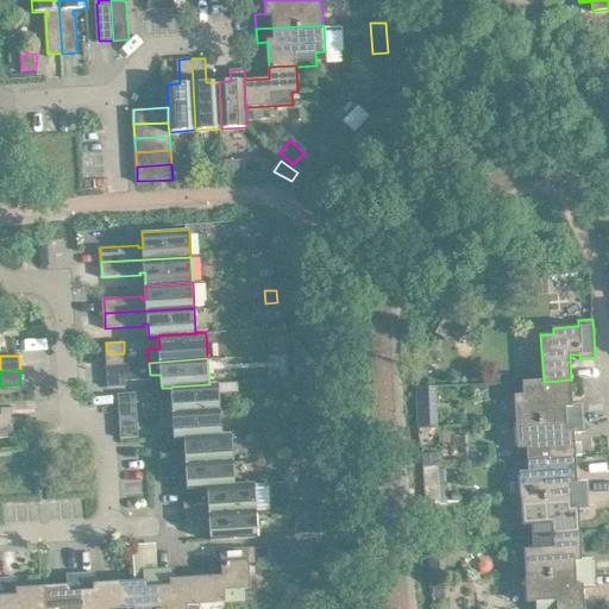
[(108,377),(108,388),(126,387),(126,376),(108,377)]
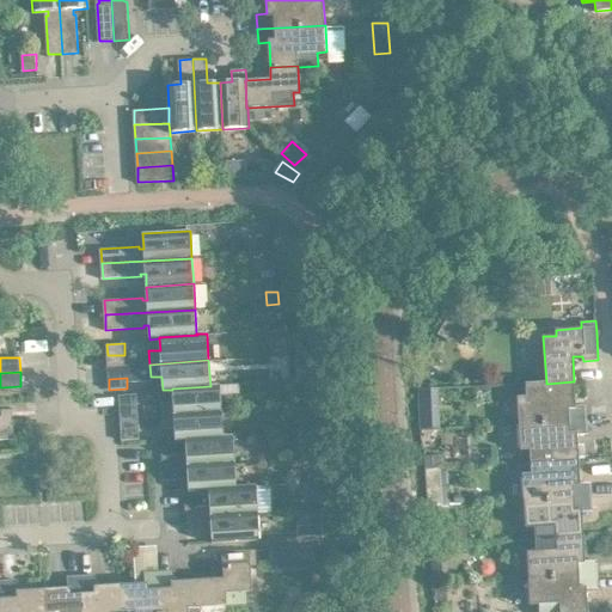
[(518,397),(519,424),(587,420),(586,407),(575,407),(574,381),(546,384),(546,383),(526,384),(527,397),(518,397)]
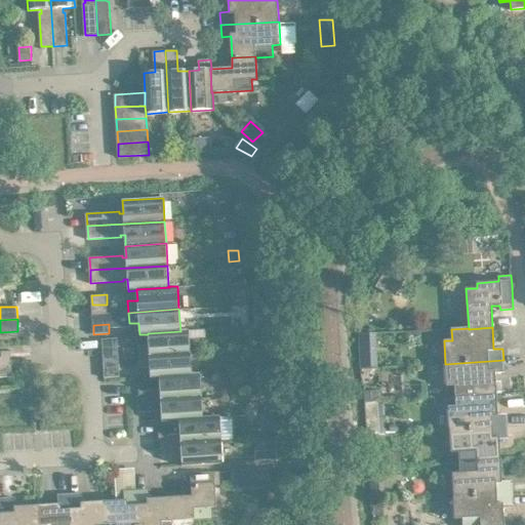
[(138,345),(139,357),(190,353),(189,330),(180,331),(148,333),(148,334),(149,345),(138,345)]
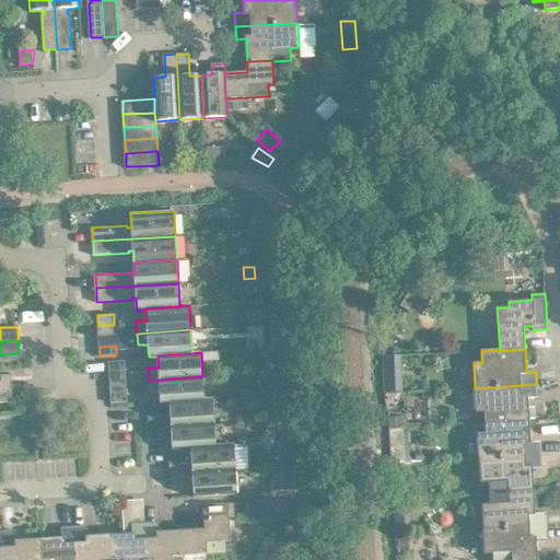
[(403,354),(384,356),(385,374),(403,373),(403,354)]
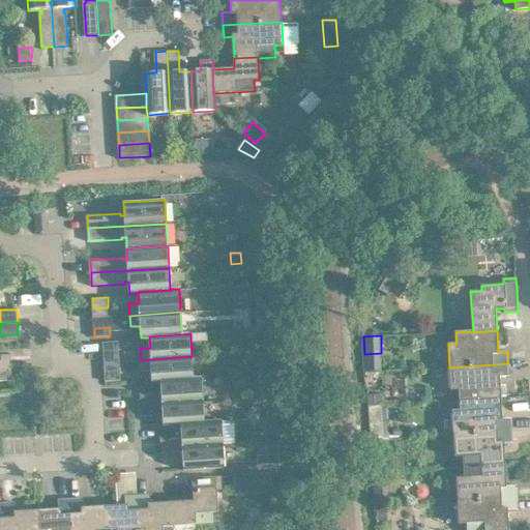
[(104,343),(105,352),(119,351),(119,342),(104,343)]
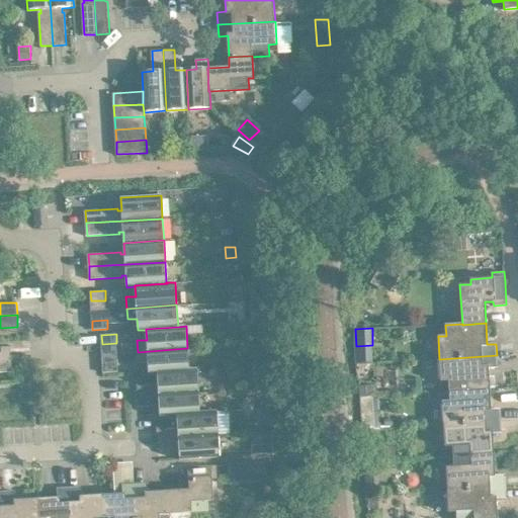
[(0,359),(11,359),(10,346),(0,346),(0,359)]
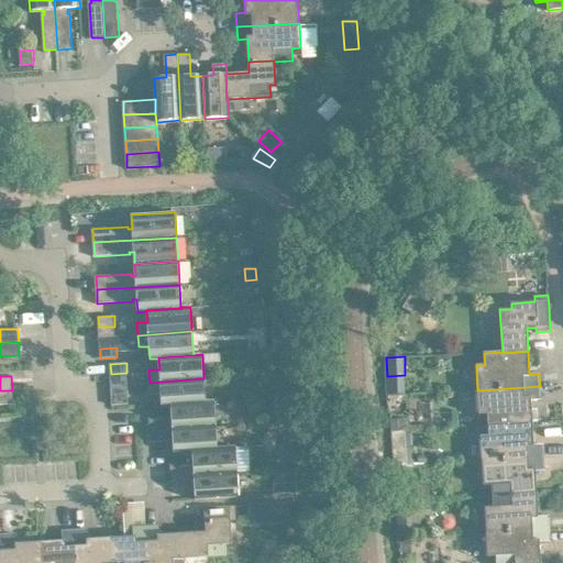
[(162,406),(170,406),(170,405),(206,403),(206,401),(203,378),(150,383),(151,395),(161,394),(162,406)]
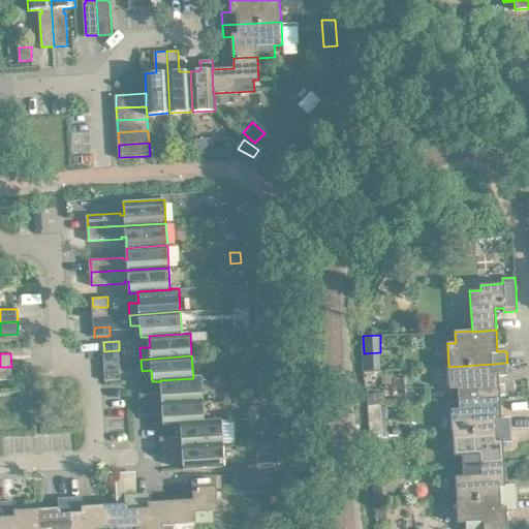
[(458,390),(459,400),(500,397),(499,376),(508,375),(507,363),(448,367),(450,390),(458,390)]
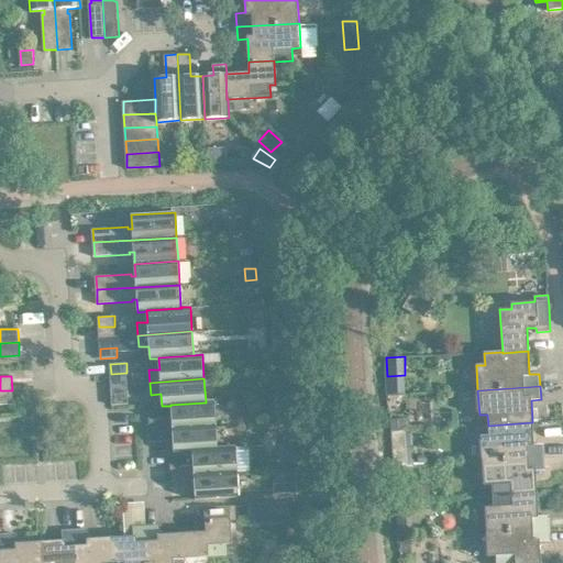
[(0,390),(0,404),(13,404),(12,390),(0,390)]
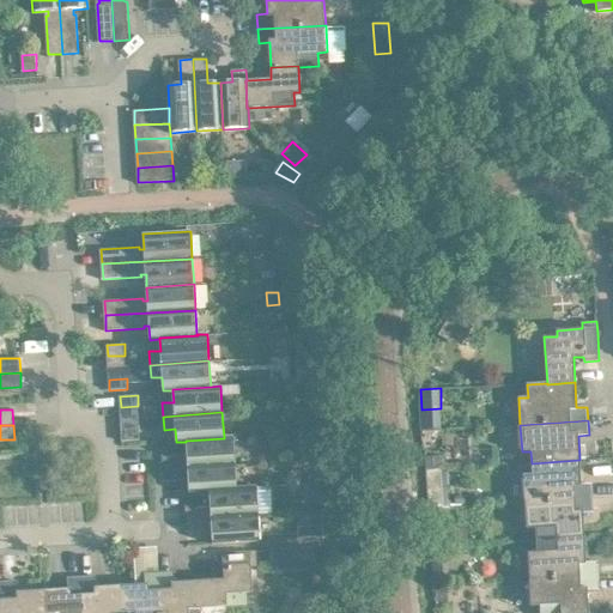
[(122,430),(122,442),(140,441),(140,430),(122,430)]
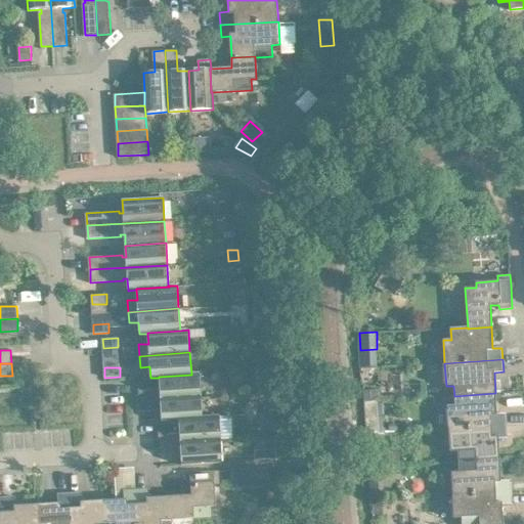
[(139,389),(139,400),(201,396),(200,373),(191,374),(191,375),(159,377),(159,378),(160,387),(139,389)]
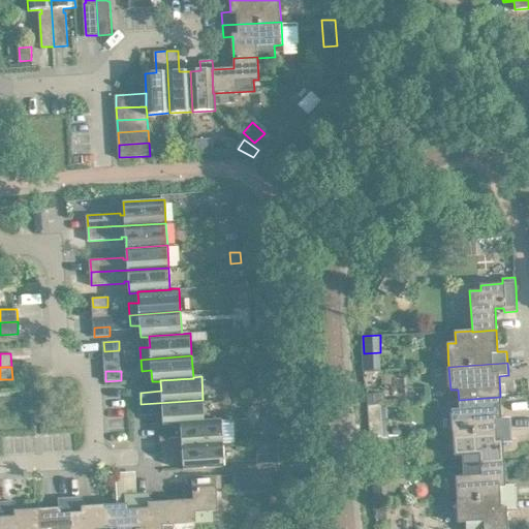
[(384,394),(371,395),(371,403),(384,402),(384,394)]
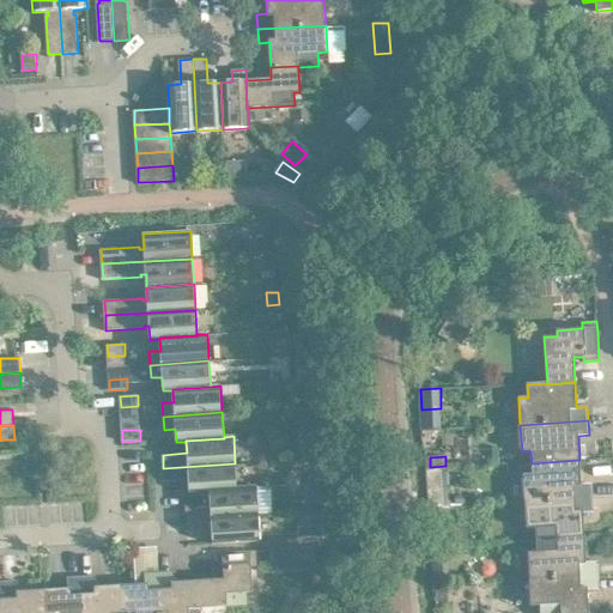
[(523,475),(525,502),(593,498),(592,484),(581,485),(580,460),(532,463),(533,474),(523,475)]
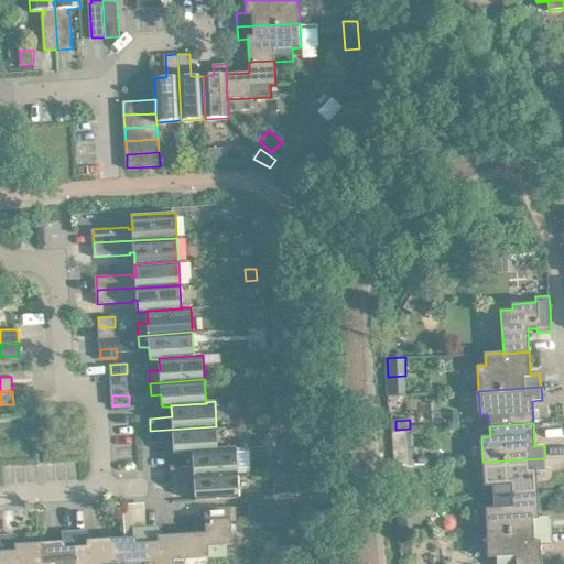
[(174,454),(193,453),(193,452),(218,449),(218,448),(216,426),(150,431),(151,443),(174,441),(174,454)]
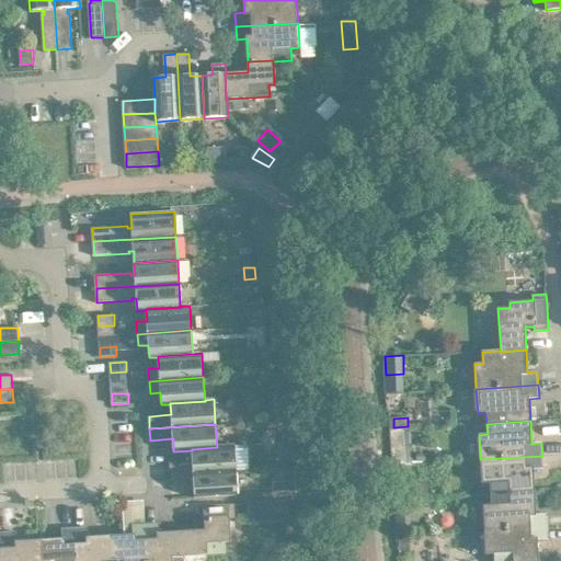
[(411,427),(392,427),(395,464),(412,462),(411,427)]
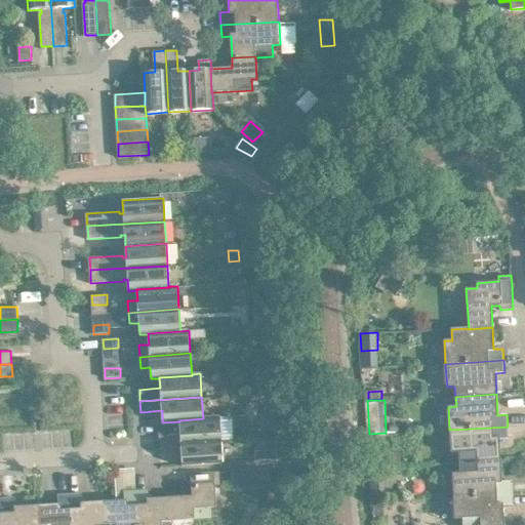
[(159,433),(160,444),(221,440),(219,416),(203,417),(203,418),(179,420),(179,421),(180,431),(159,433)]
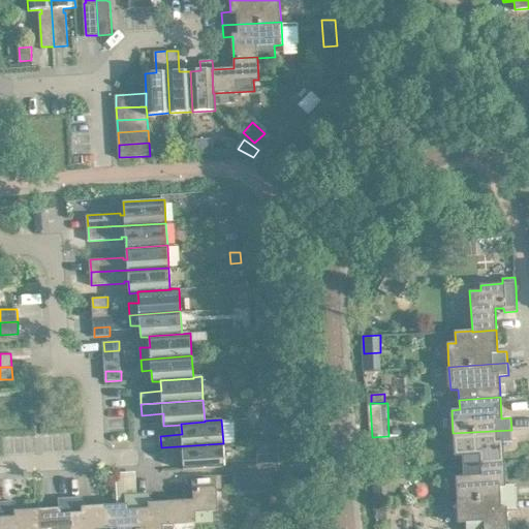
[(462,456),(463,466),(504,464),(503,442),(512,442),(511,430),(453,433),(455,457),(462,456)]
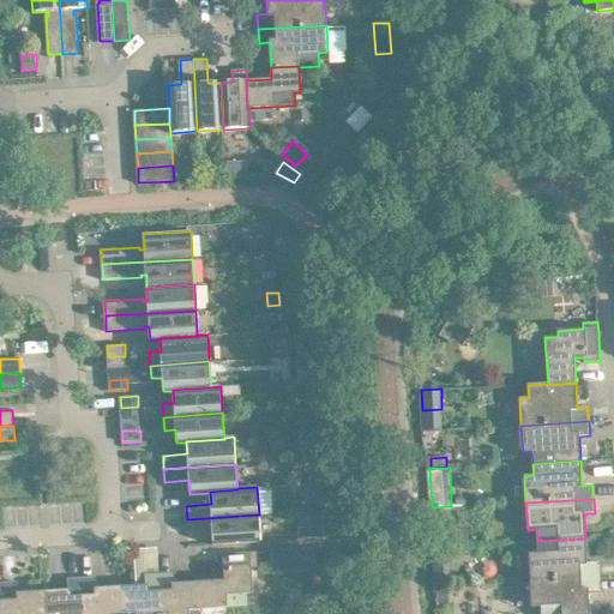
[(259,515),(187,519),(187,533),(212,530),(214,545),(260,541),(259,515)]
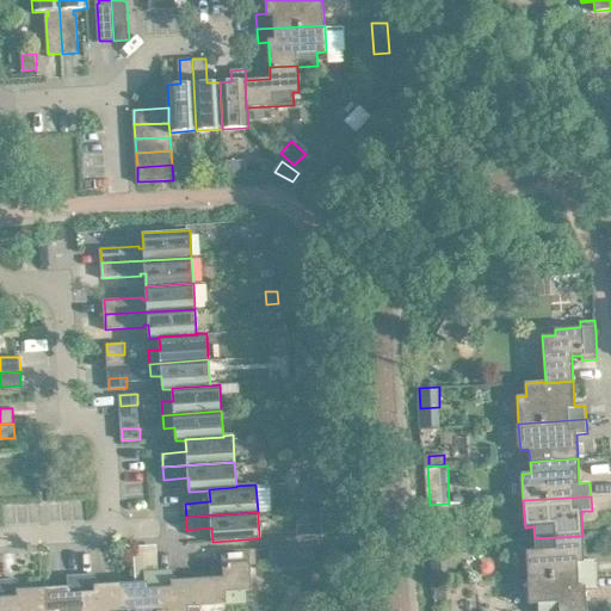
[(322,524),(297,525),(298,536),(322,534),(322,524)]
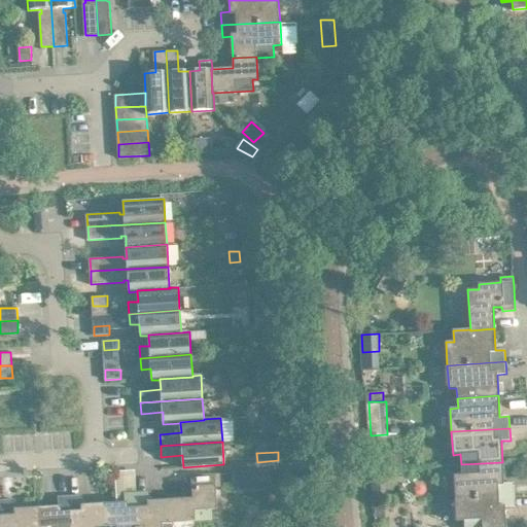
[(371,455),(372,469),(399,467),(399,453),(371,455)]
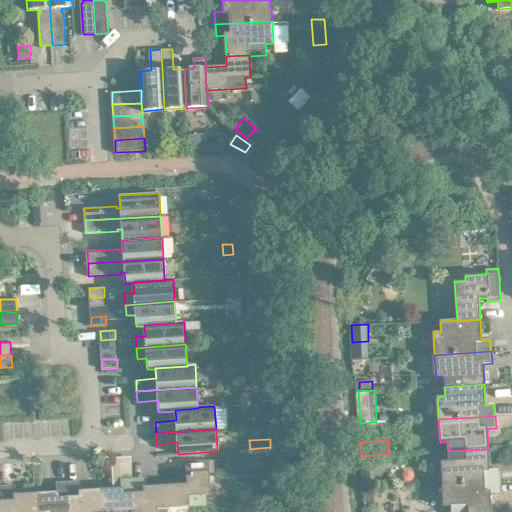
[(441,462),(442,484),(499,481),(498,469),(489,470),(488,449),(448,451),(449,461),(441,462)]
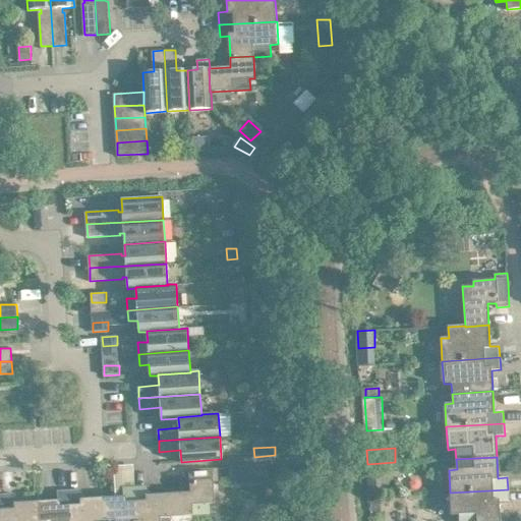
[(390,495),(389,464),(368,465),(369,496),(390,495)]
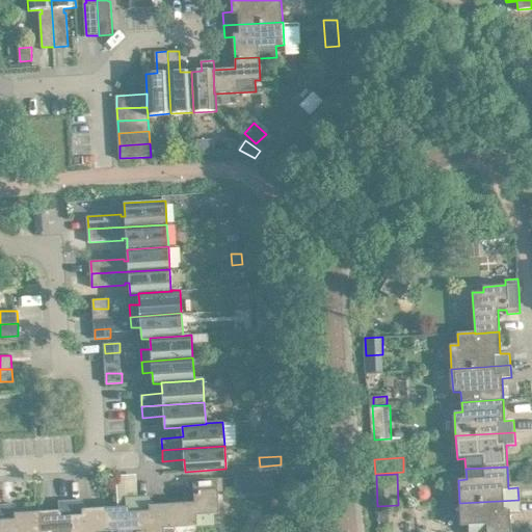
[(193,503),(173,504),(175,528),(176,528),(175,531),(196,531),(196,527),(215,526),(214,514),(219,514),(218,491),(223,491),(222,478),(188,481),(189,494),(192,494),(193,503)]
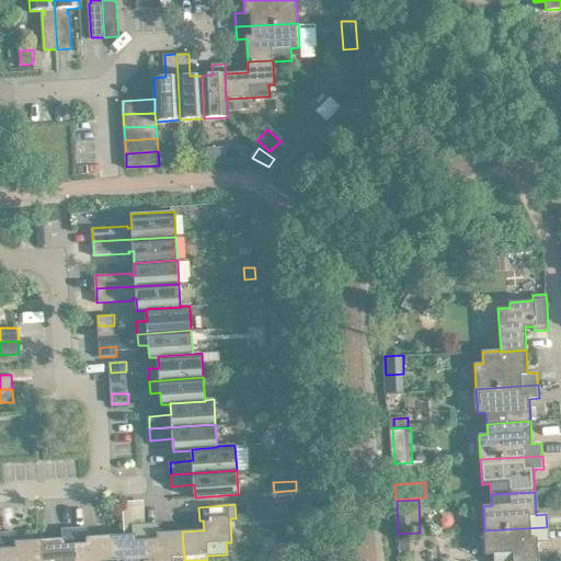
[(159,523),(146,524),(148,560),(184,560),(185,557),(184,557),(182,531),(160,533),(159,523)]
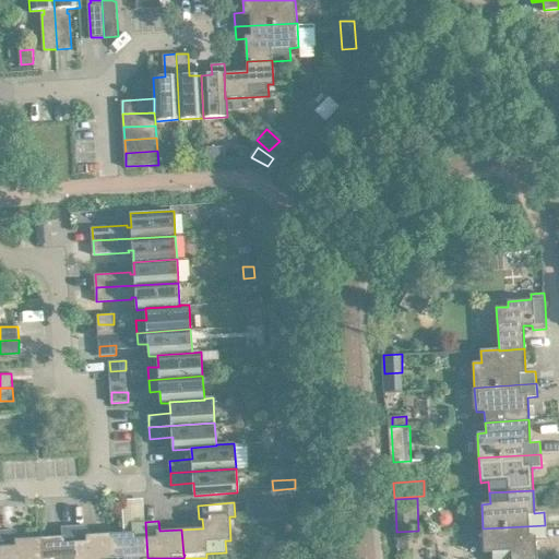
[(133,533),(110,534),(111,558),(147,558),(145,522),(132,523),(133,533)]
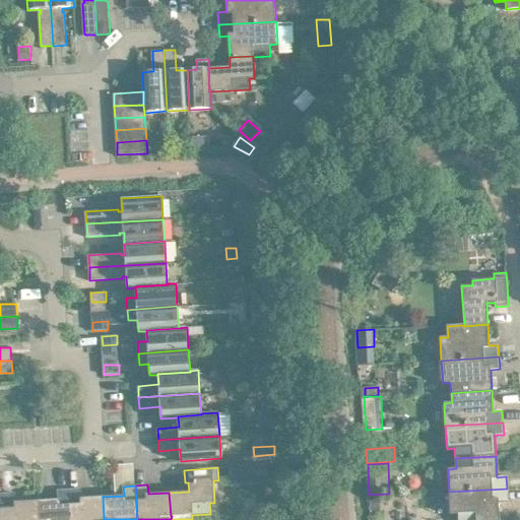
[(81,489),(69,490),(71,519),(104,519),(103,497),(82,498),(81,489)]
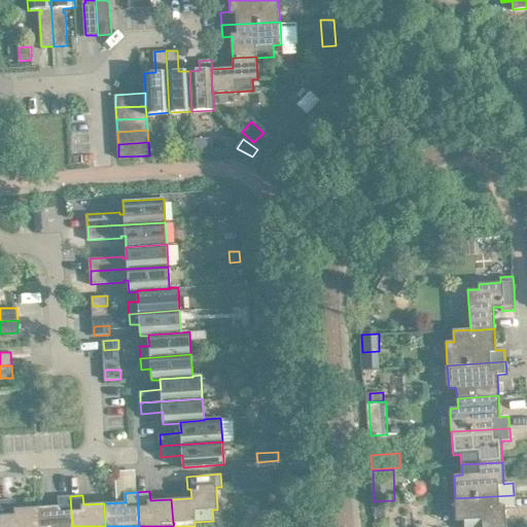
[(514,495),(455,498),(457,521),(464,521),(464,526),(506,526),(505,507),(515,507),(514,495)]
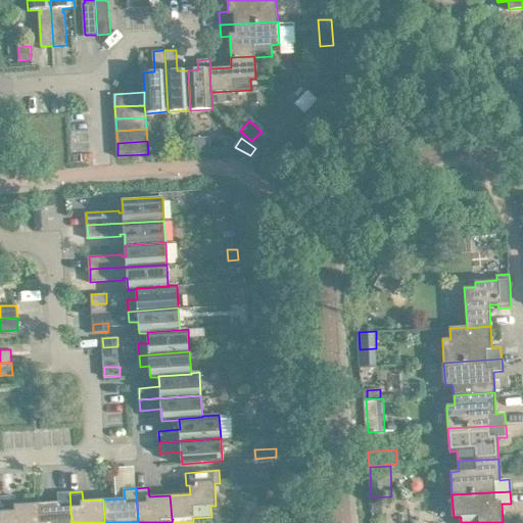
[(58,503),(38,504),(38,522),(72,522),(69,492),(58,493),(58,503)]
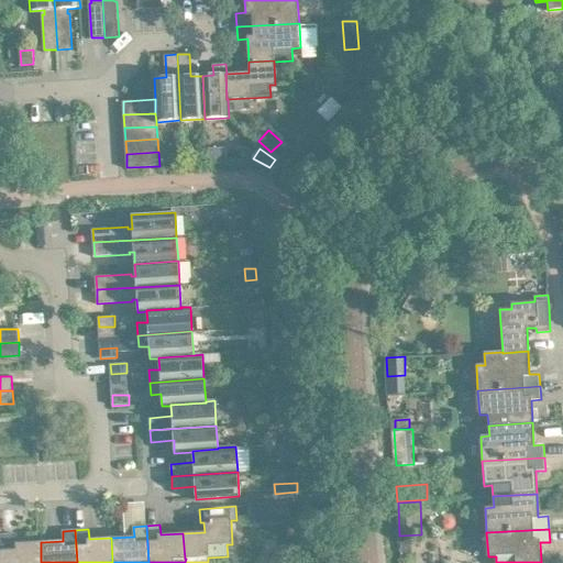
[(18,533),(4,534),(6,562),(41,562),(41,542),(18,543),(18,533)]
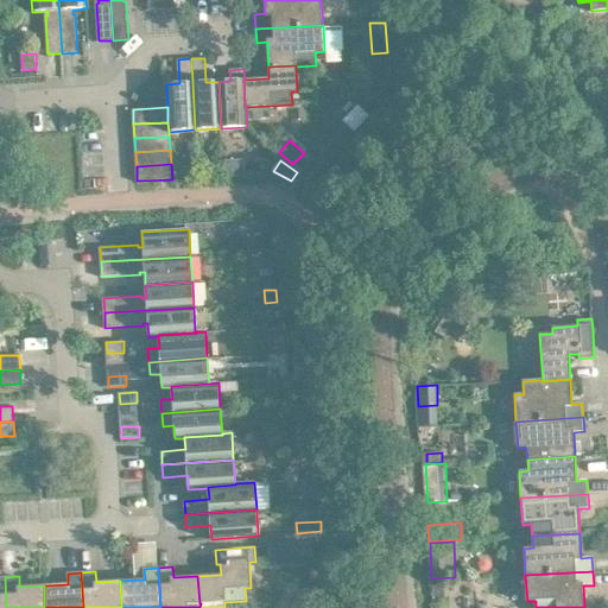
[(444,580),(432,580),(432,597),(445,597),(444,580)]
